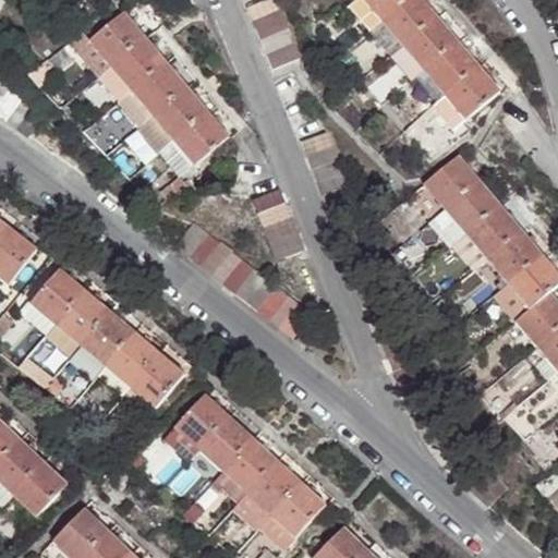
[(268,51),(274,65),(300,56),(296,40),(290,25),(283,10),(279,0),(266,0),(250,7),(255,21),(262,35),(268,51)]
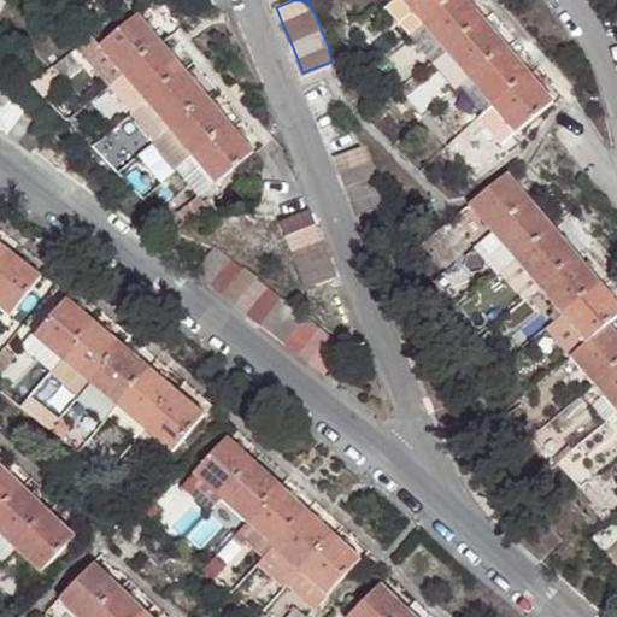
[(407,0),(397,0),(392,6),(413,31),(425,22),(407,0)]
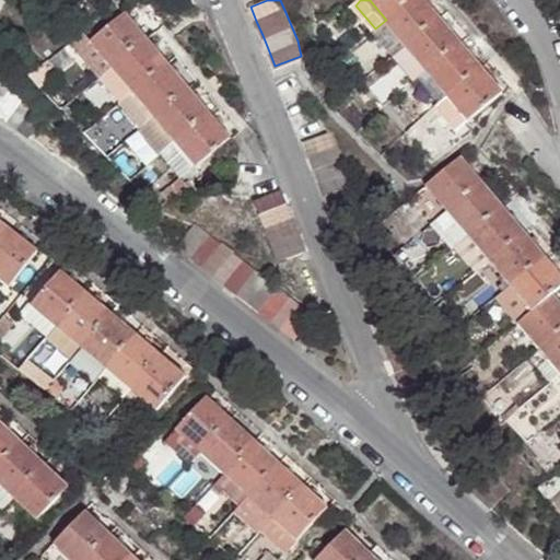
[(370,0),(386,20),(408,0),(370,0)]
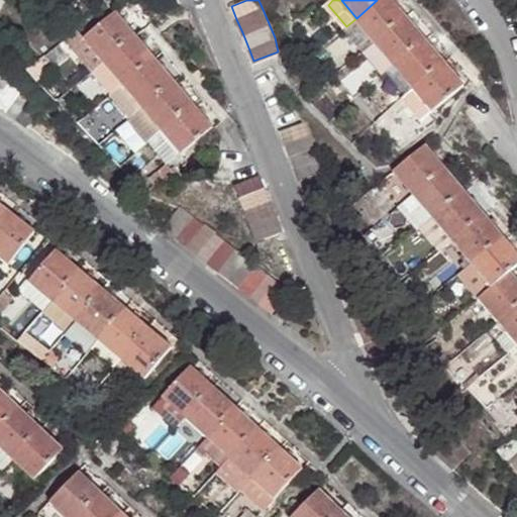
[(376,39),(407,13),(395,0),(377,0),(356,18),(376,39)]
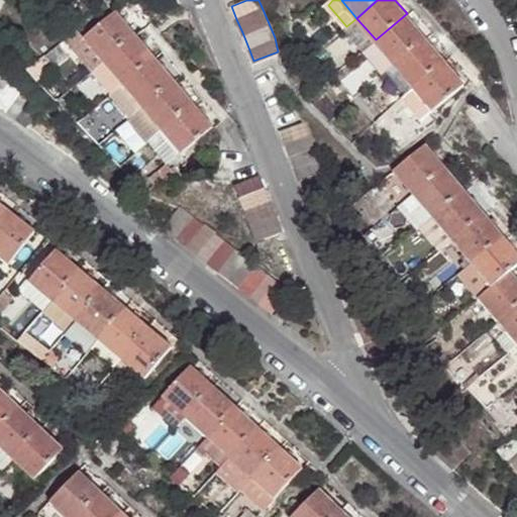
[(103,63),(134,36),(115,13),(84,39),(86,42),(103,63)]
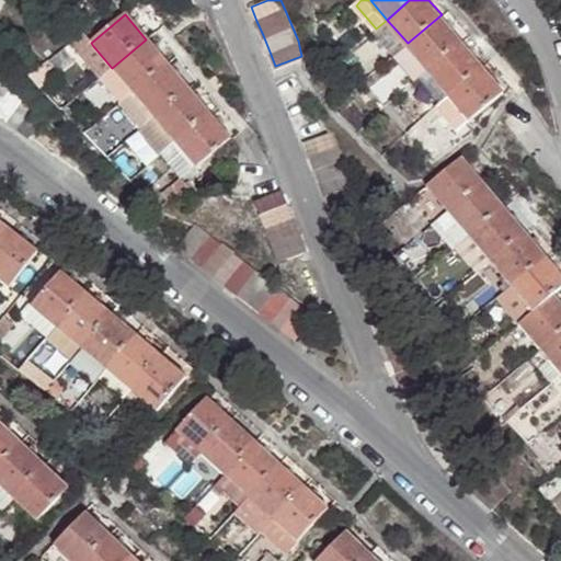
[(408,43),(428,67),(462,39),(442,14),(408,43)]
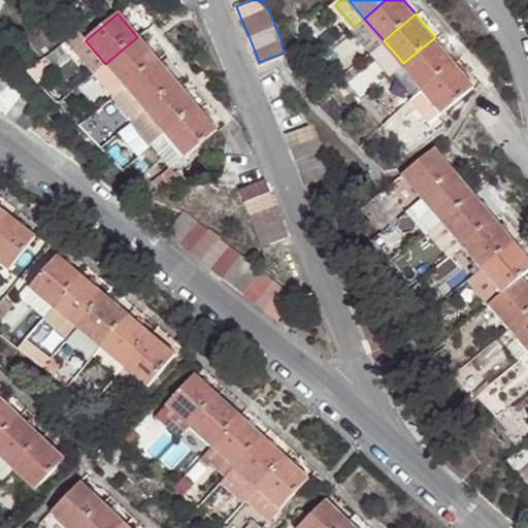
[(364,19),(354,27),(372,50),(384,40),(364,19)]
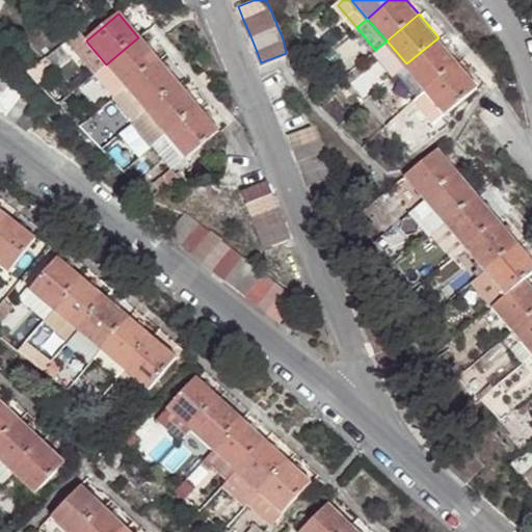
[(106,64),(126,87),(158,61),(138,37),(106,64)]
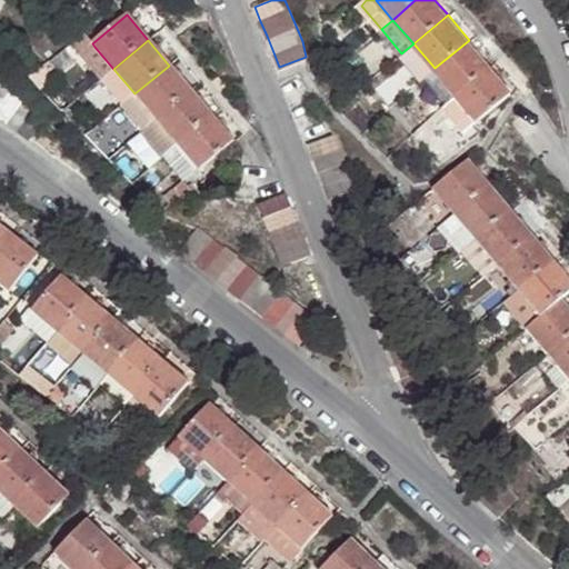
[(435,68),(456,93),(489,65),(469,40),(435,68)]
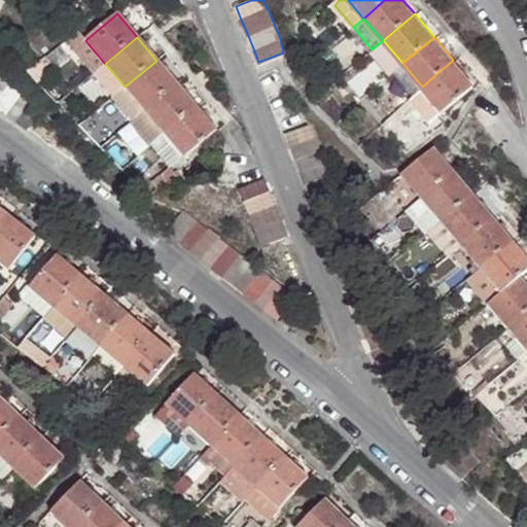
[(383,40),(372,49),(391,72),(402,63),(383,40)]
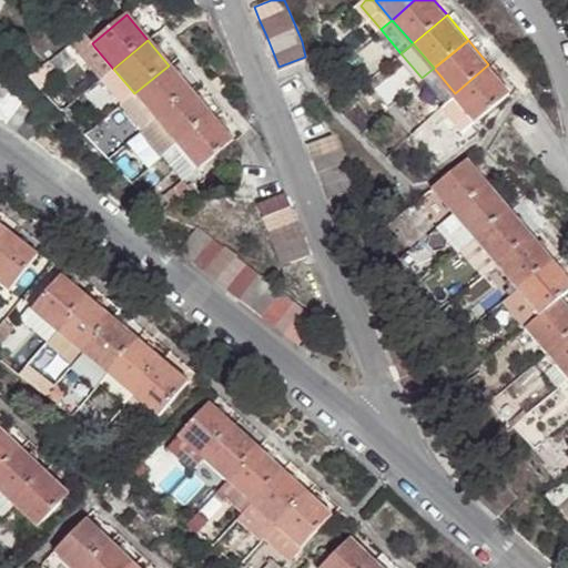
[(488,64),(455,93),(477,119),(510,91),(488,64)]
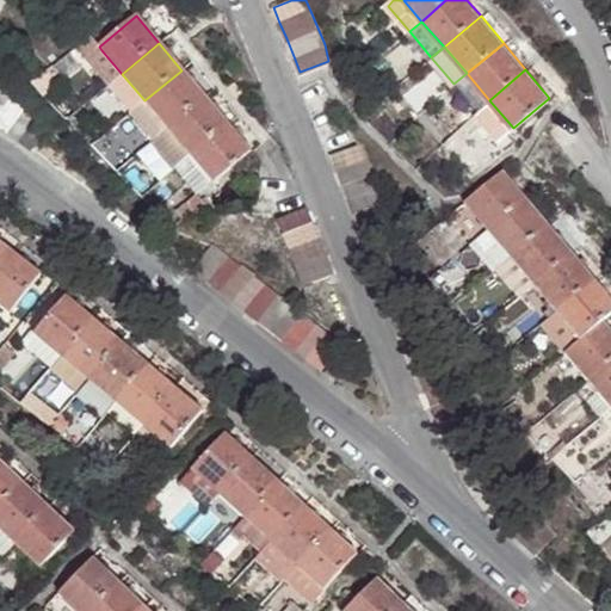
[(170,129),(205,99),(181,71),(144,100),(170,129)]
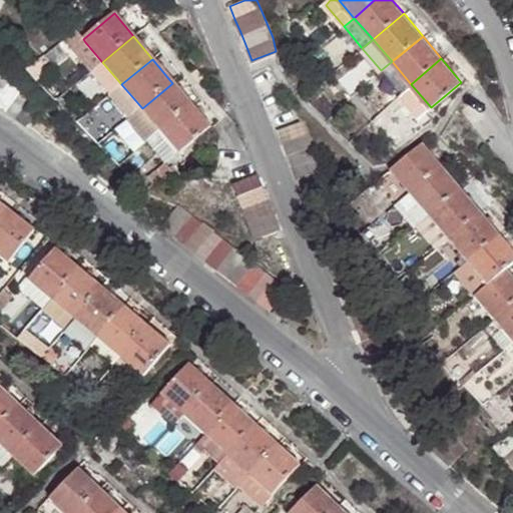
[(102,62),(91,71),(110,94),(121,84),(102,62)]
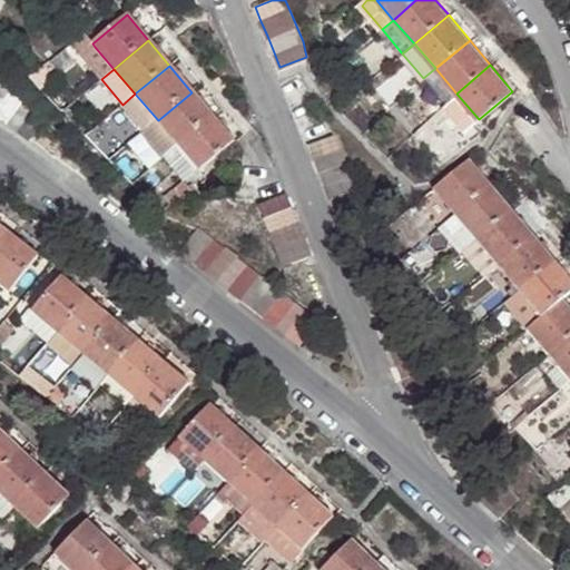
[(158,120),(179,146),(214,118),(192,92),(158,120)]
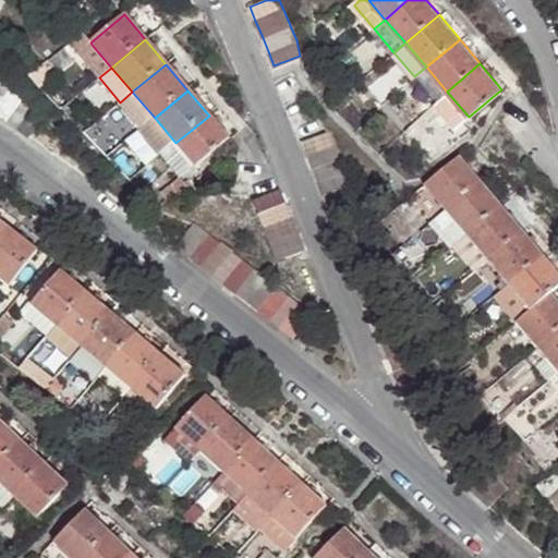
[(447,92),(435,101),(457,126),(469,117),(447,92)]
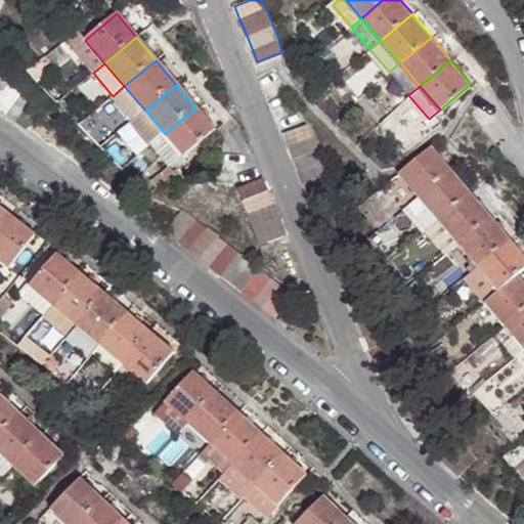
[(165,134),(184,158),(215,131),(197,108),(165,134)]
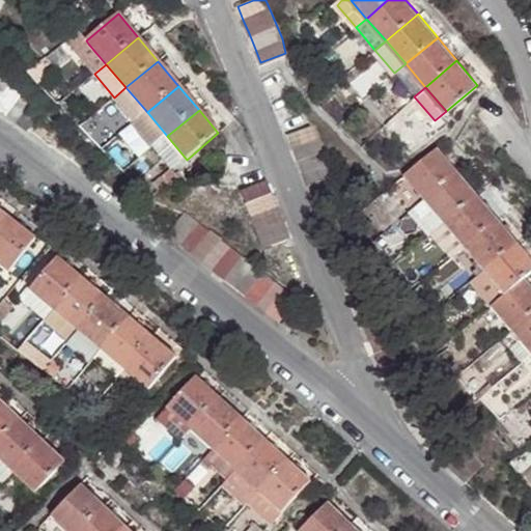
[(147,112),(135,122),(156,146),(167,136),(147,112)]
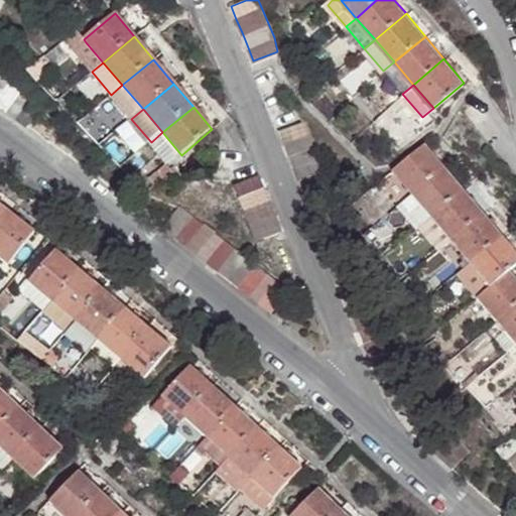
[(301,180),(306,191),(331,181),(326,170),(320,160),(315,146),(310,134),(304,121),(281,130),(286,144),(291,155),(297,169),(301,180)]
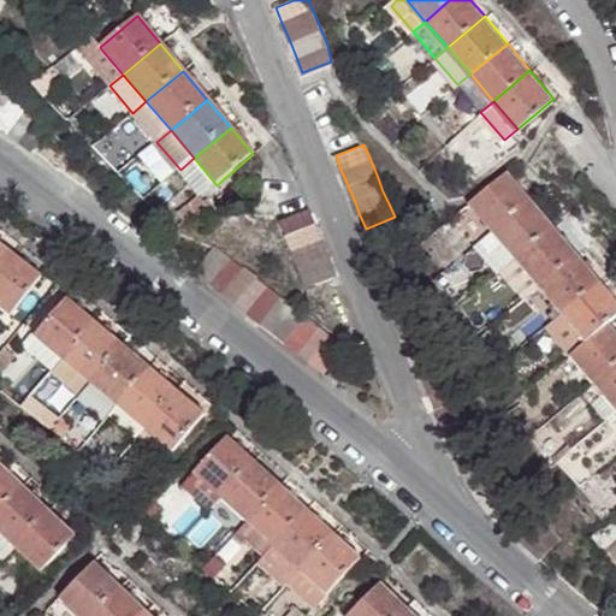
[(181,170),(178,171),(201,197),(217,185),(194,158),(181,170)]
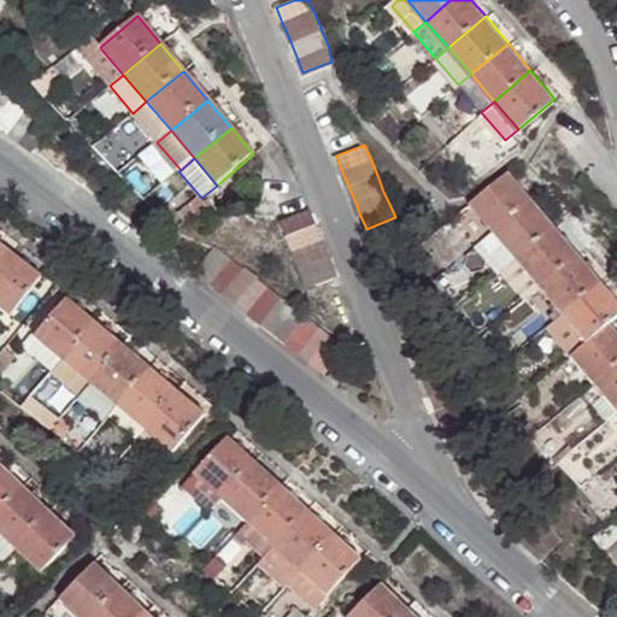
[(472,200),(495,228),(532,198),(510,170),(472,200)]
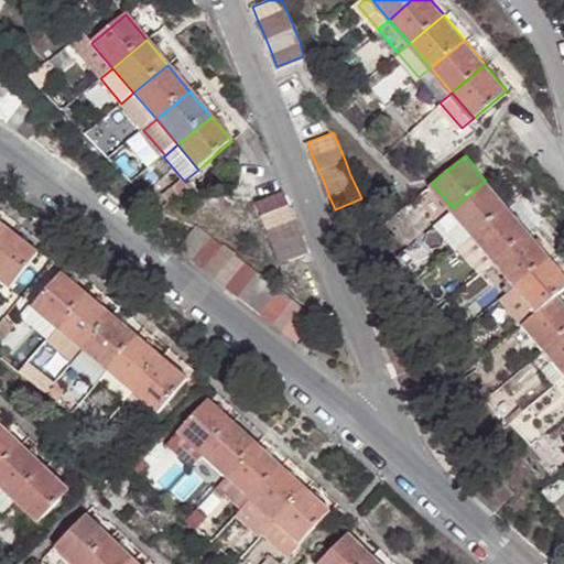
[(270,231),(274,245),(297,236),(292,223),(286,207),(280,193),(274,179),(253,187),(259,203),(263,216),(270,231)]
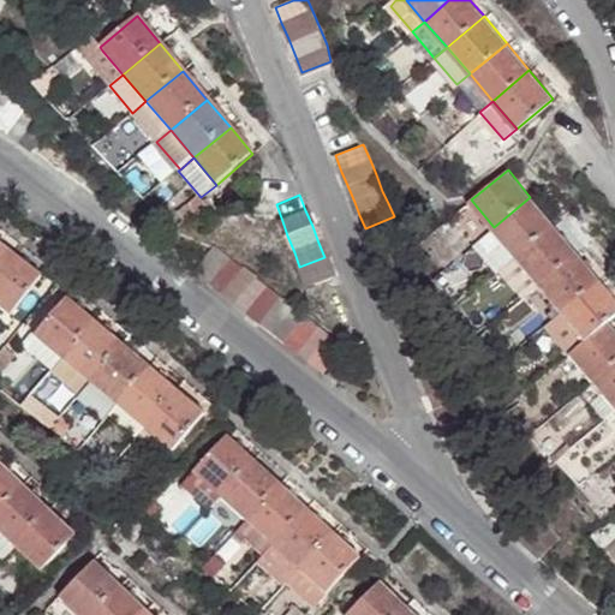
[(517,255),(553,225),(530,197),(494,227),(517,255)]
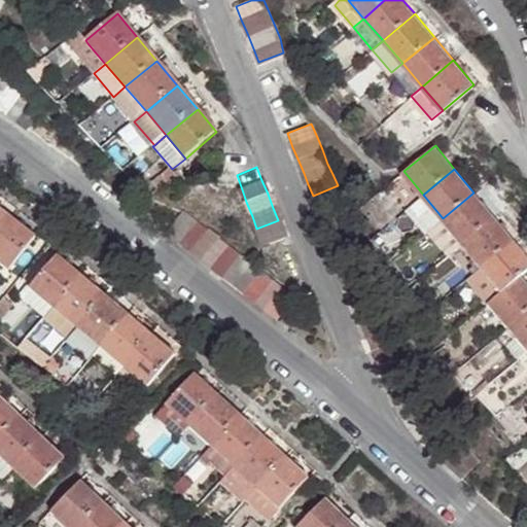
[(494,216),(473,192),(443,218),(463,243),(494,216)]
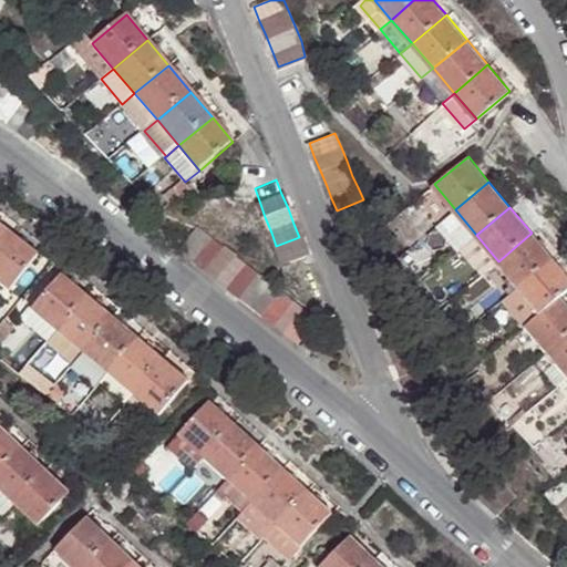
[(455,209),(443,220),(464,246),(476,235),(455,209)]
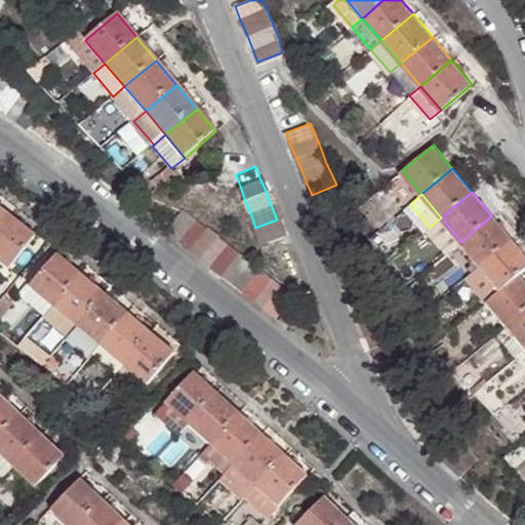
[(174,242),(184,248),(201,226),(193,219),(184,212),(165,235),(174,242)]
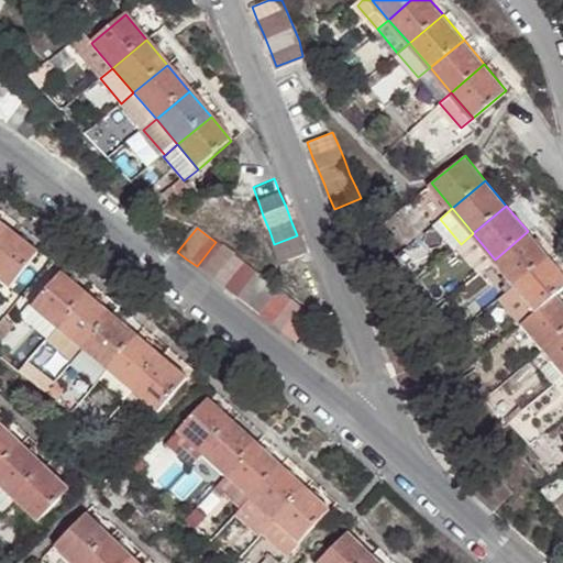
[(516,285),(550,257),(528,231),(495,260),(516,285)]
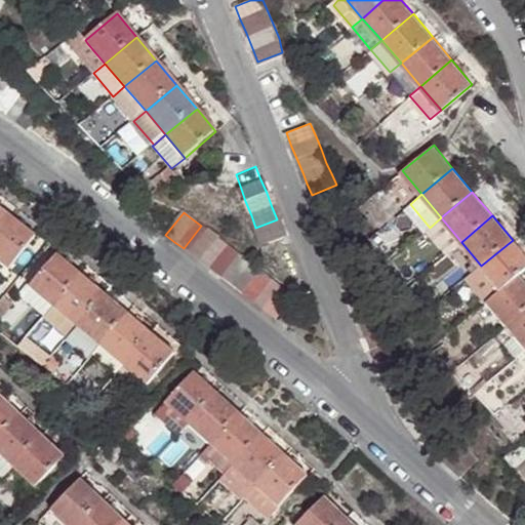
[(7,220),(0,229),(0,265),(6,270),(31,239),(7,220)]
